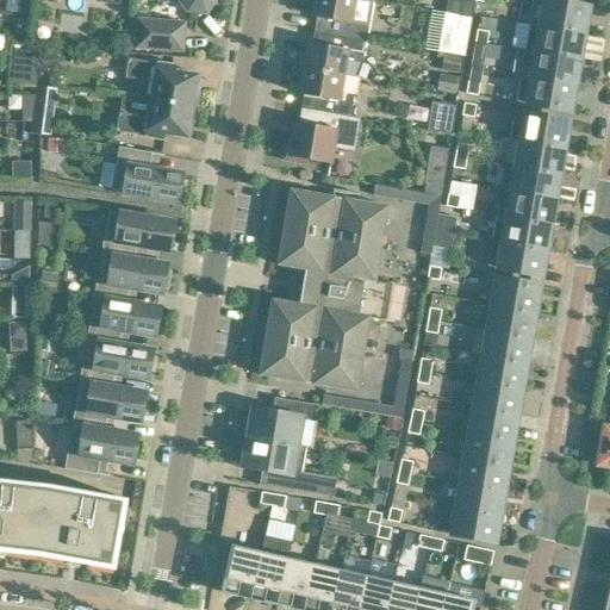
[(185,0),(185,1),(191,7),(205,10),(212,5),(212,0),(185,0)]
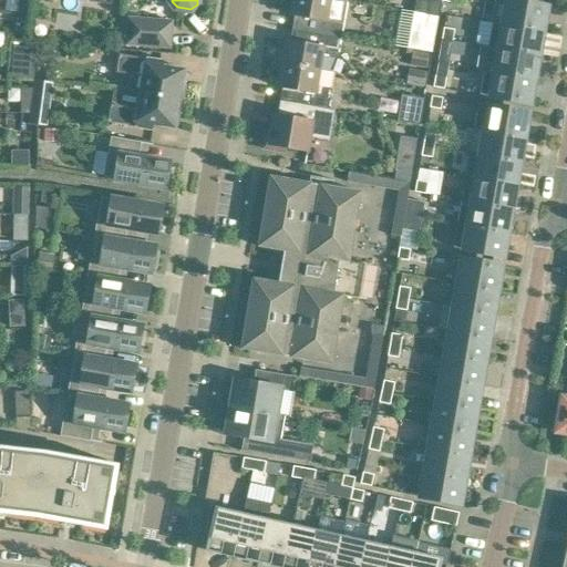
[(292,0),(290,16),(296,17),(294,30),(299,30),(341,38),(344,18),(348,1),(338,0),(292,0)]
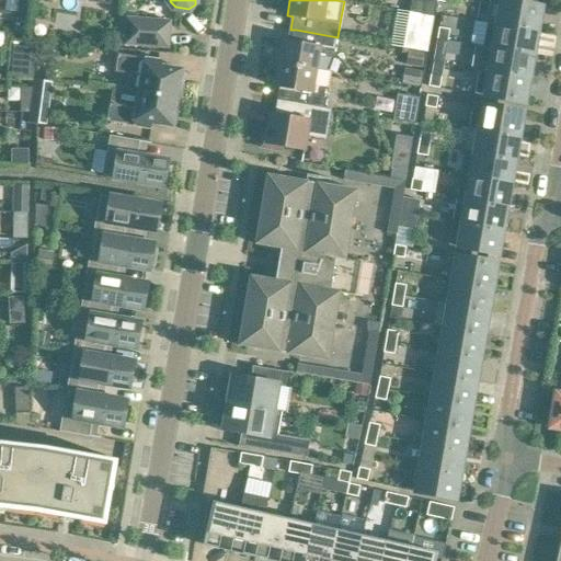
[(412,0),(410,13),(434,18),(436,0),(412,0)]
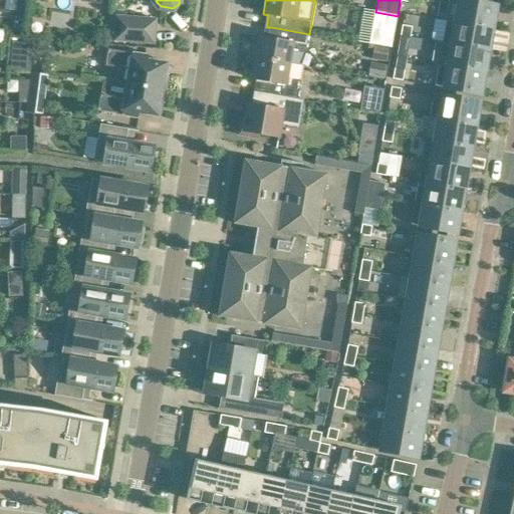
[(460,1),(457,23),(492,29),(496,7),(477,4),(460,1)]
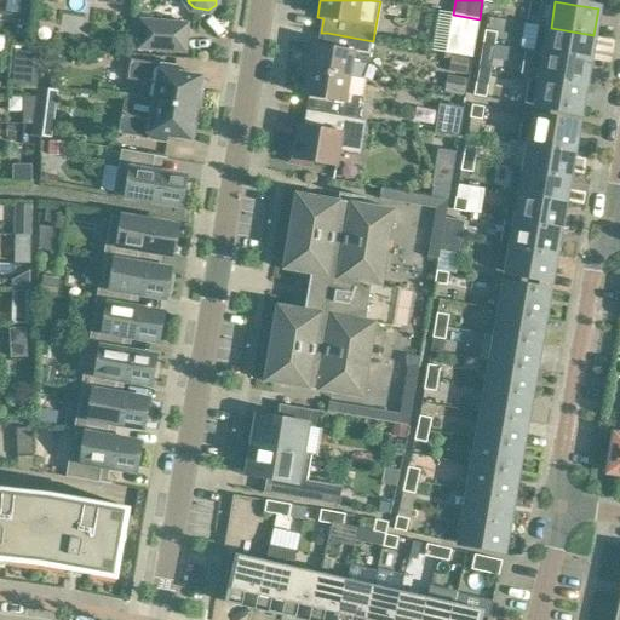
[(480,19),(453,15),(446,53),(472,58),(480,19)]
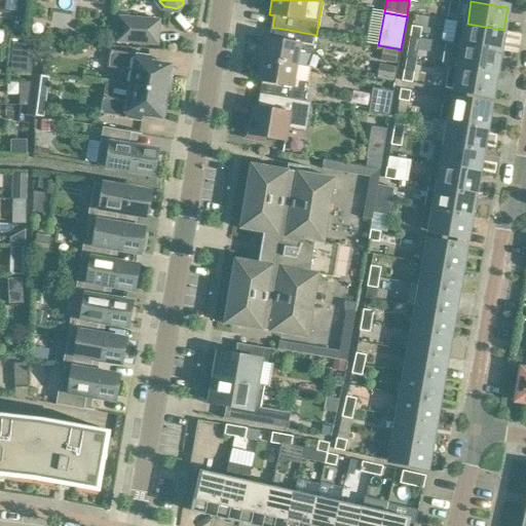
[(117,42),(158,45),(160,21),(119,17),(117,42)]
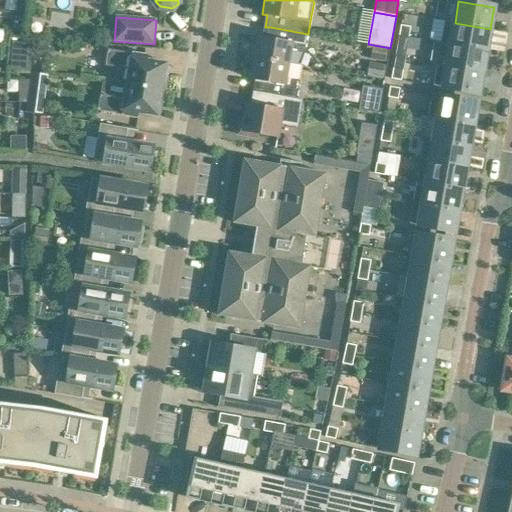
[(441,44),(451,45),(486,51),(490,29),(455,23),(445,21),(441,44)]
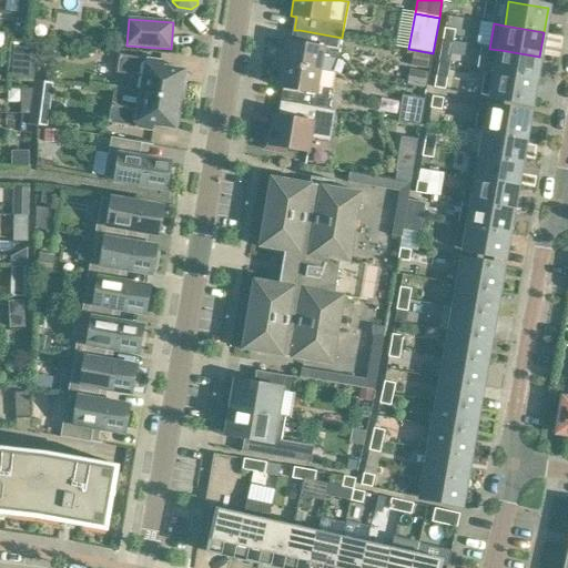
[(445,29),(443,40),(454,42),(456,31),(445,29)]
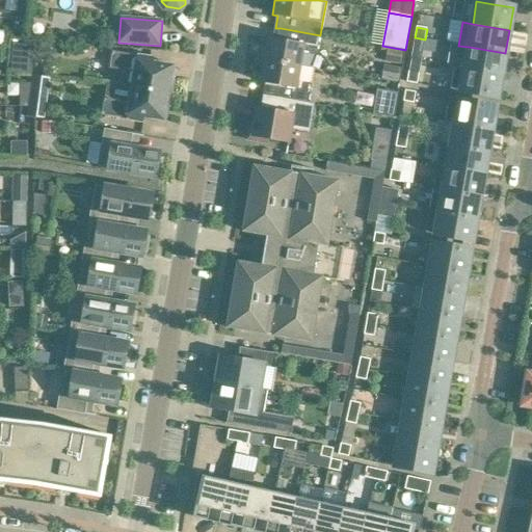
[(268,40),(265,60),(300,67),(303,52),(317,54),(320,35),(281,28),(278,41),(268,40)]
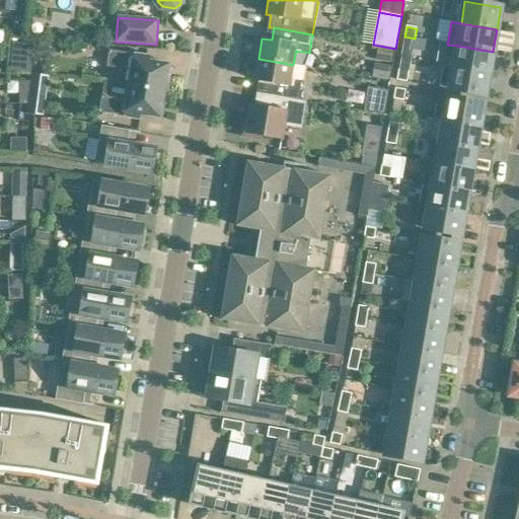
[(415,39),(404,36),(402,47),(413,49),(415,39)]
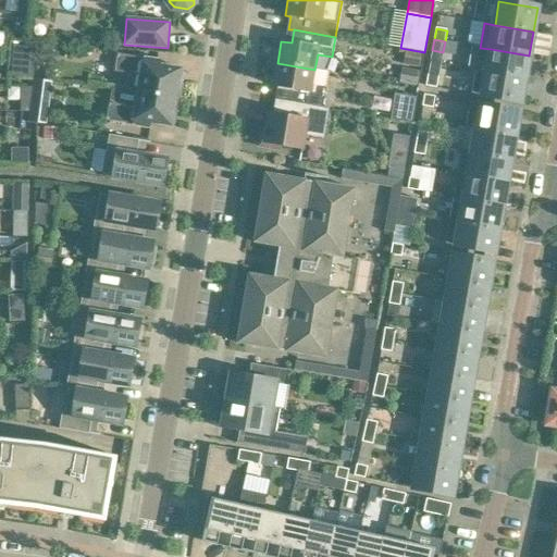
[(490,51),(486,71),(486,72),(524,78),(529,56),(491,49),(490,51)]
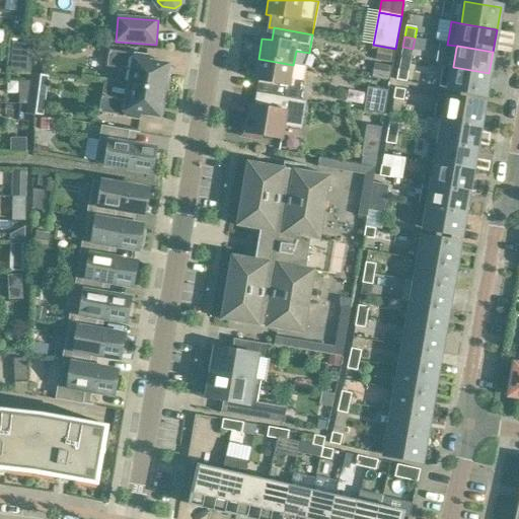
[(131,70),(128,86),(167,93),(169,80),(167,79),(169,65),(150,62),(151,58),(109,51),(106,66),(131,70)]
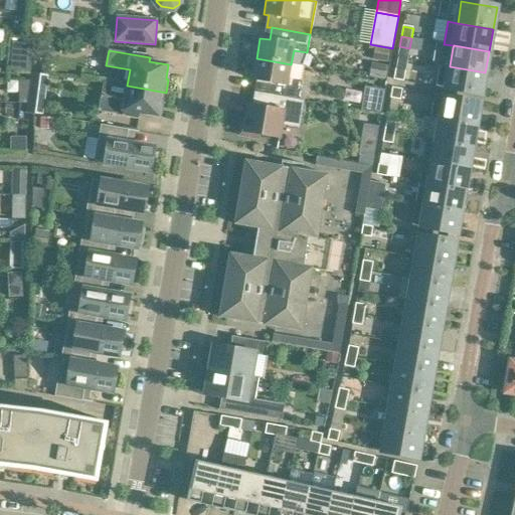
[(262,81),(260,94),(299,100),(302,81),(289,79),(291,64),(256,58),(252,79),(262,81)]
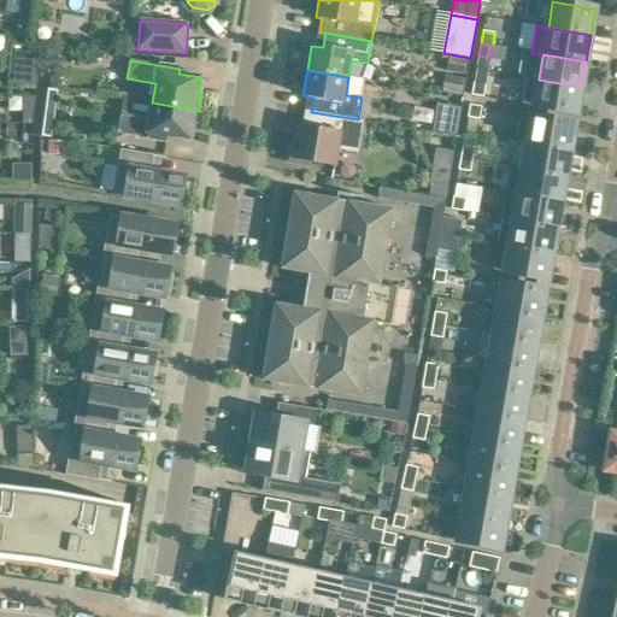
[(539,80),(539,78),(528,77),(523,104),(534,106),(577,113),(581,87),(539,80)]
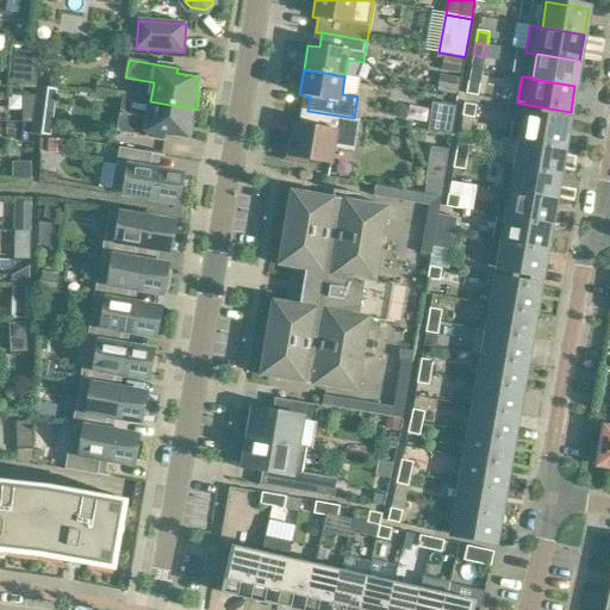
[(480,85),(468,82),(466,94),(478,97),(480,85)]
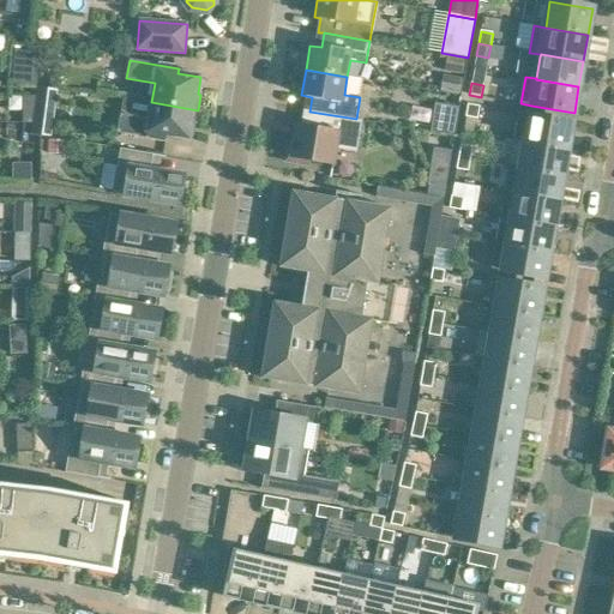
[(38,88),(34,121),(50,124),(55,90),(38,88)]
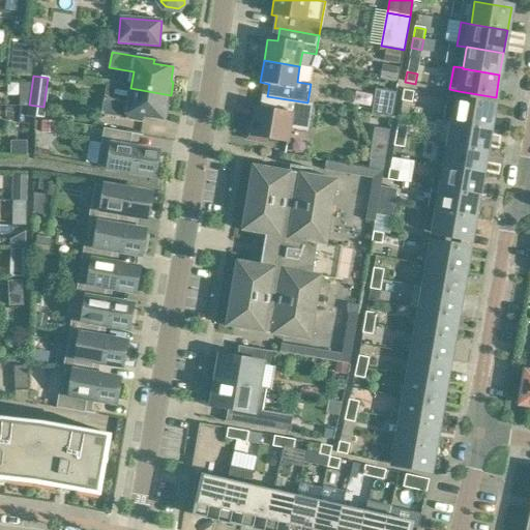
[(31,83),(22,83),(22,95),(29,96),(31,83)]
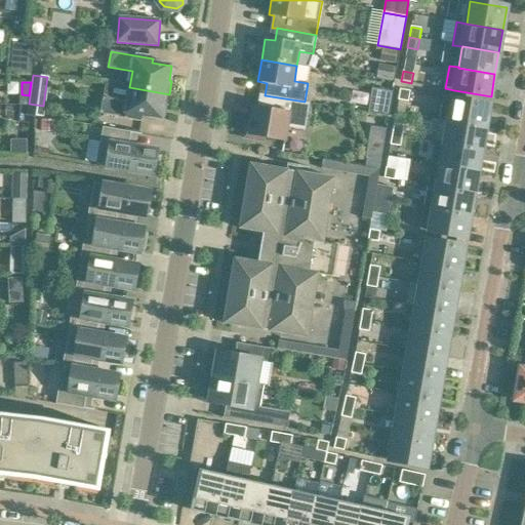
[(169,94),(129,87),(127,103),(103,98),(99,114),(143,121),(143,117),(162,120),(165,105),(167,105),(169,94)]
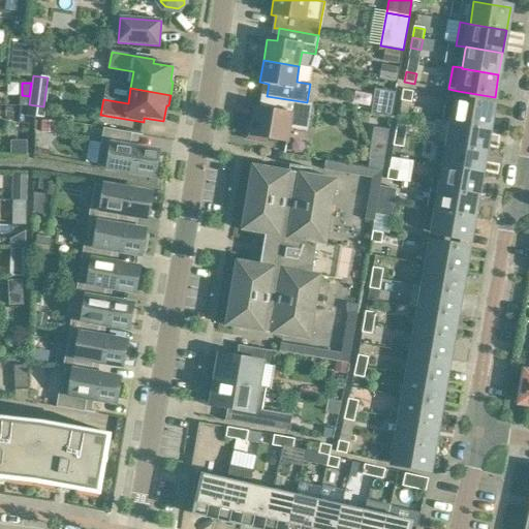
[(370,115),(391,119),(395,93),(374,89),(370,115)]
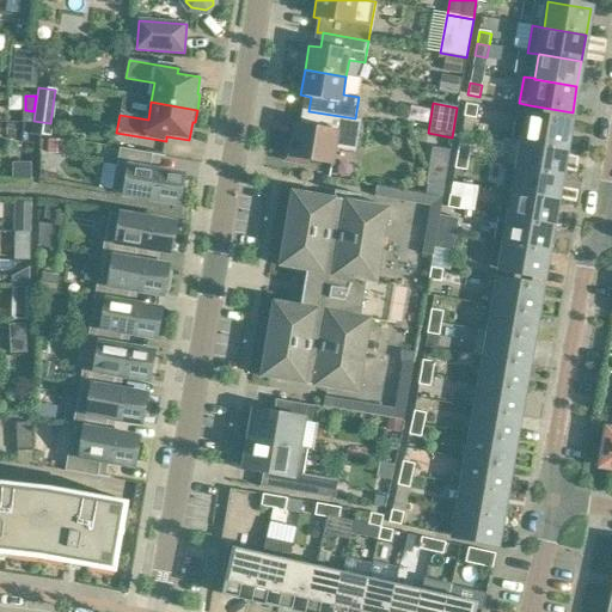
[(466,105),(464,117),(476,118),(478,106),(466,105)]
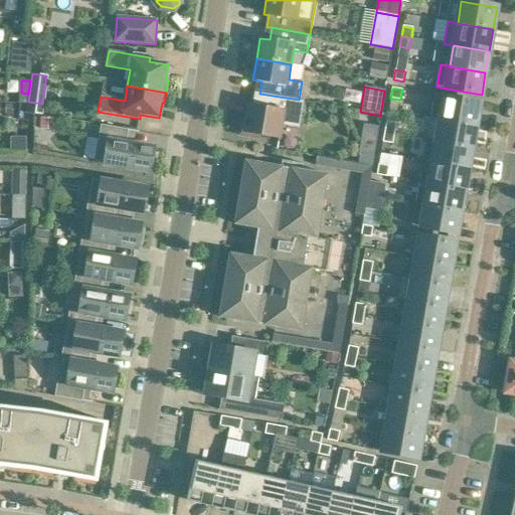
[(299,100),(260,94),(250,92),(250,93),(260,95),(258,107),(248,105),(245,121),(241,121),(238,136),(259,139),(260,135),(280,139),(282,126),(299,129),(304,101),(299,100)]
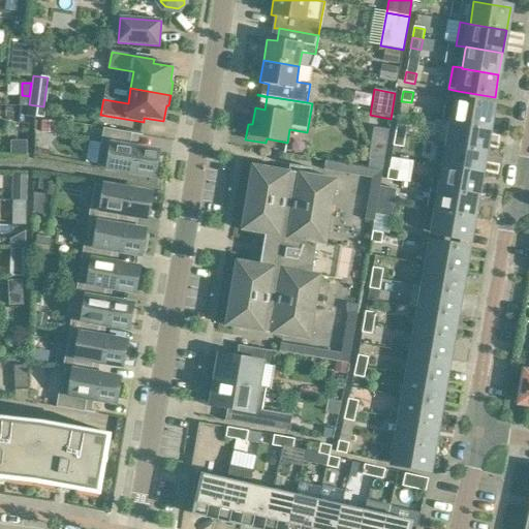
[(442,122),(453,123),(489,129),(493,106),(456,99),(456,100),(446,98),(442,122)]
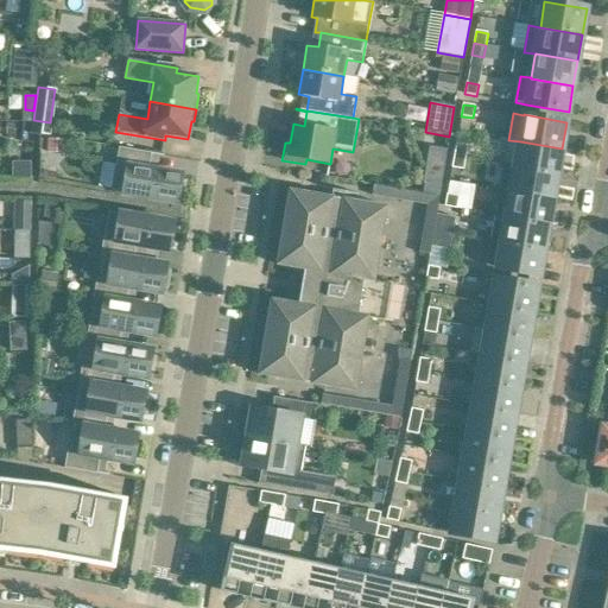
[(64,141),(48,141),(48,152),(64,152),(64,141)]
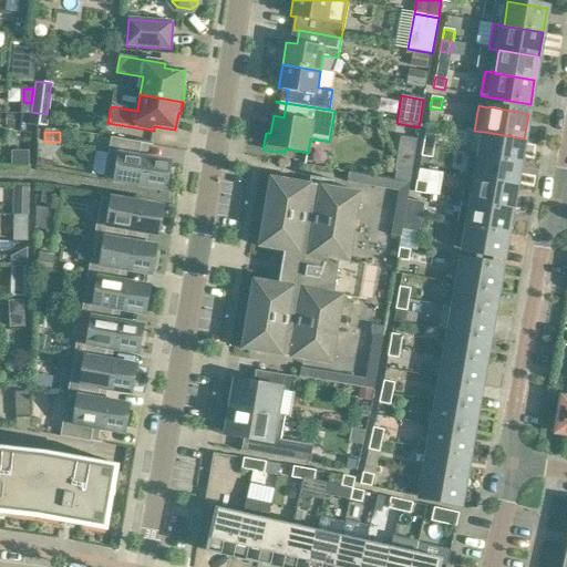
[(482,150),(481,154),(521,161),(524,138),(485,132),(482,150)]
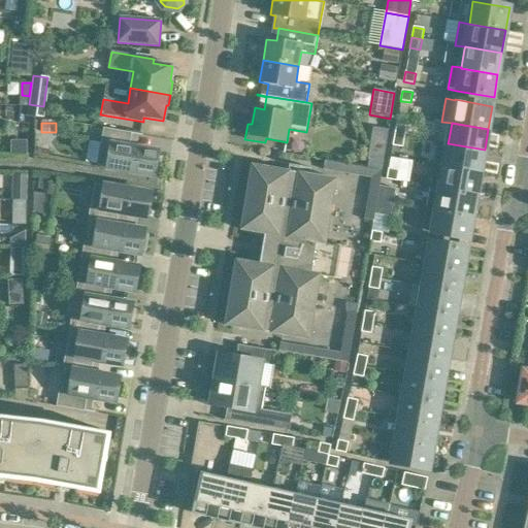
[(396,125),(394,135),(404,137),(406,127),(396,125)]
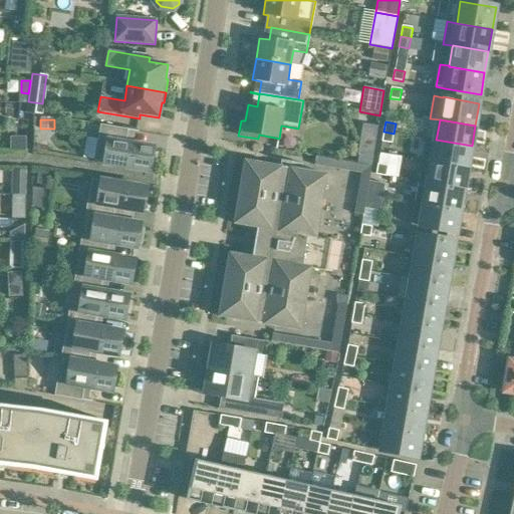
[(94,161),(94,162),(150,172),(151,166),(154,167),(156,155),(153,154),(154,148),(125,144),(129,131),(139,133),(139,132),(100,124),(97,140),(100,141),(97,161),(94,161)]
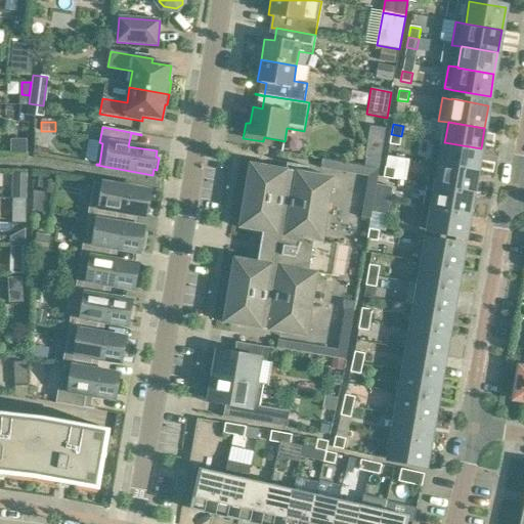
[(385,135),(370,133),(365,159),(366,160),(381,162),(385,135)]
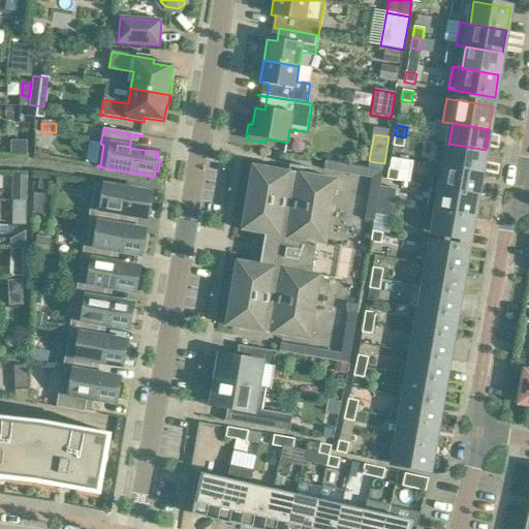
[(405,137),(395,135),(394,146),(403,148),(405,137)]
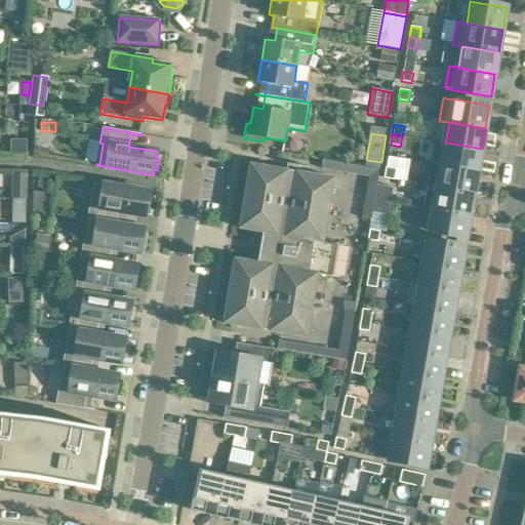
[(445,143),(442,162),(442,163),(478,169),(482,149),(445,143)]
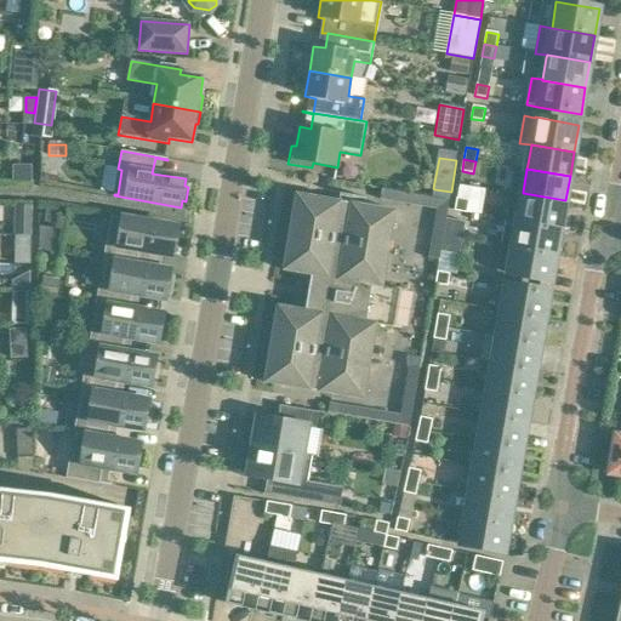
[(449,201),(382,189),(380,199),(437,210),(428,258),(439,261),(440,252),(443,234),(446,220),(449,201)]
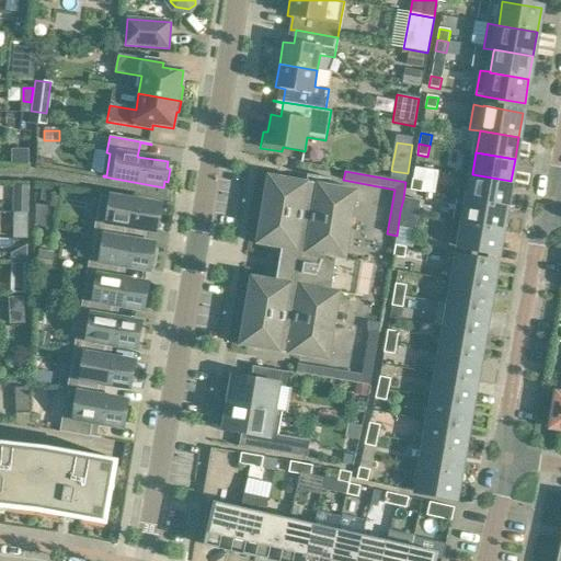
[(461,172),(457,196),(506,205),(511,181),(472,174),(472,173),(461,172)]
